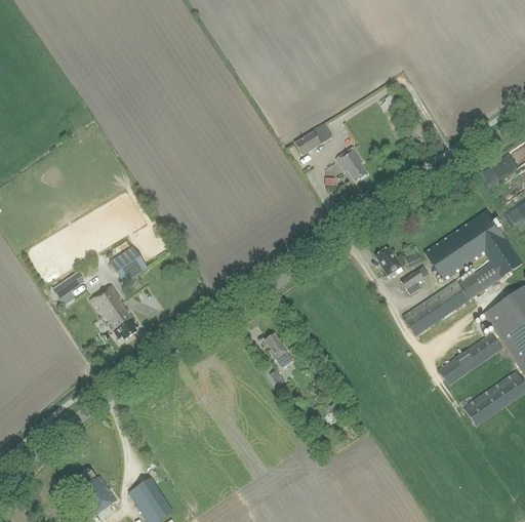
[(388,96),(394,106),(403,99),(397,90),(388,96)]
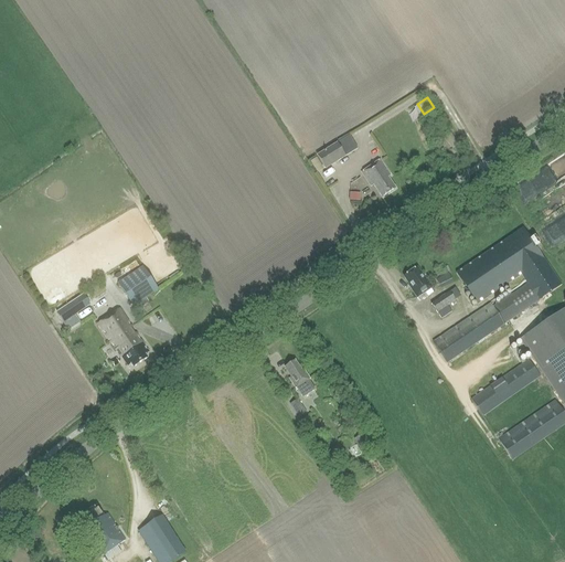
[(359,146),(351,133),(318,152),(327,166),(359,146)]
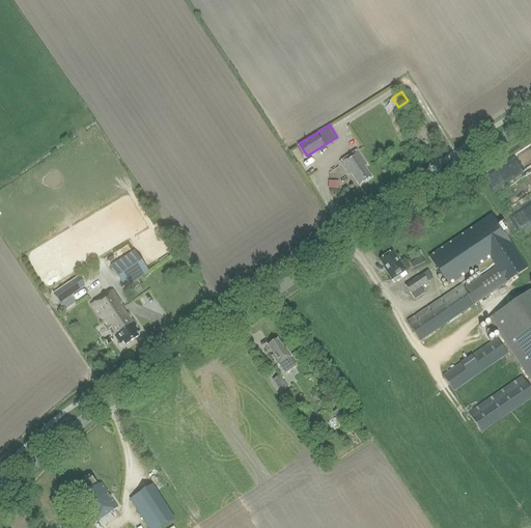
[(357,148),(340,160),(348,173),(351,171),(359,184),(371,175),(366,167),(364,164),(367,162),(358,148),(357,148)]
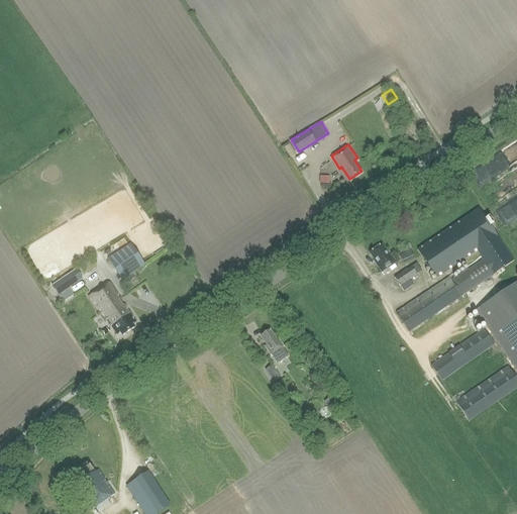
[(503,242),(499,235),(479,205),(416,246),(437,277),(477,249),(482,257),(493,273),(514,259),(503,242)]
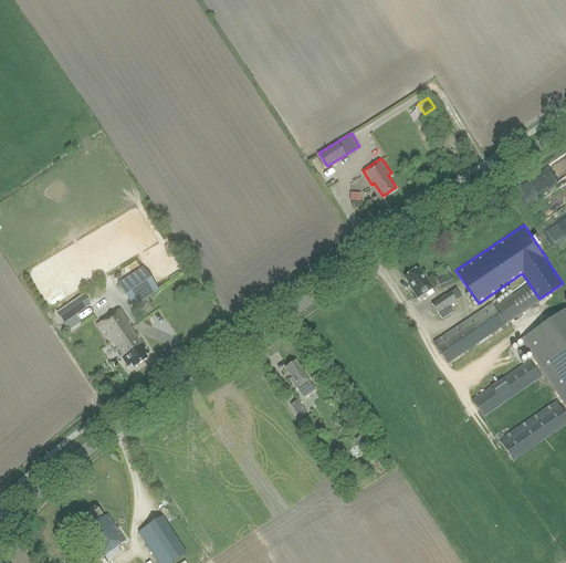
[(134,304),(159,288),(144,264),(118,281),(134,304)]
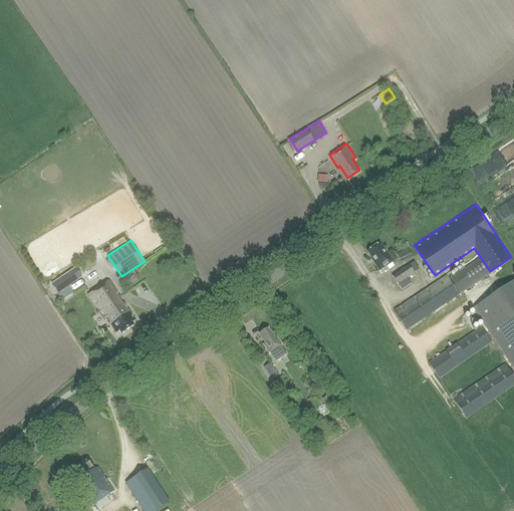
[(379,269),(394,259),(389,252),(388,253),(379,241),(378,242),(376,242),(373,244),(373,245),(367,250),(372,257),(371,258),(379,269)]
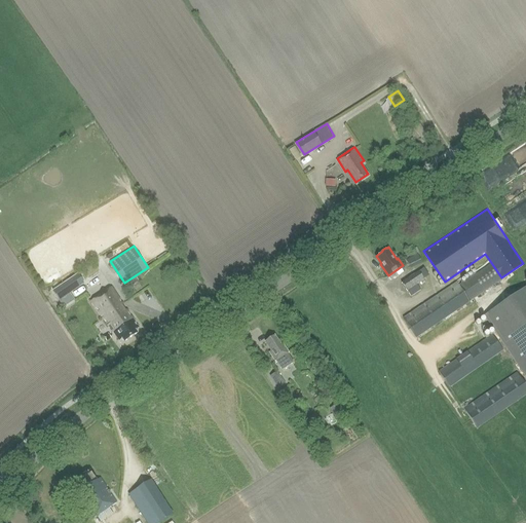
[(417,252),(405,257),(410,267),(422,261),(417,252)]
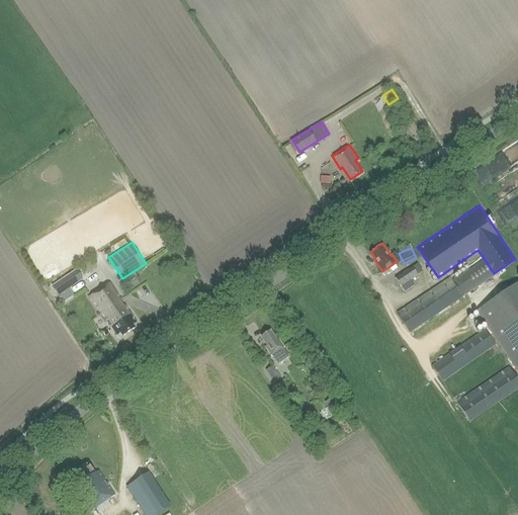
[(449,274),(397,311),(410,331),(449,304),(494,273),(483,257),(452,278),(449,274)]
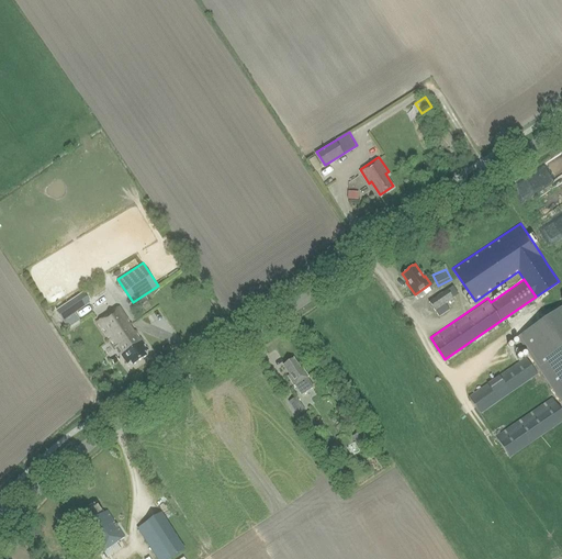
[(447,301),(453,298),(447,288),(429,299),(439,314),(450,306),(447,301)]
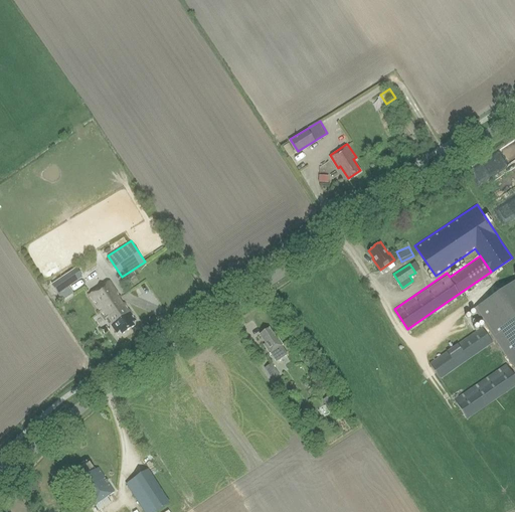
[(75,266),(51,283),(57,292),(68,285),(81,276),(75,266)]
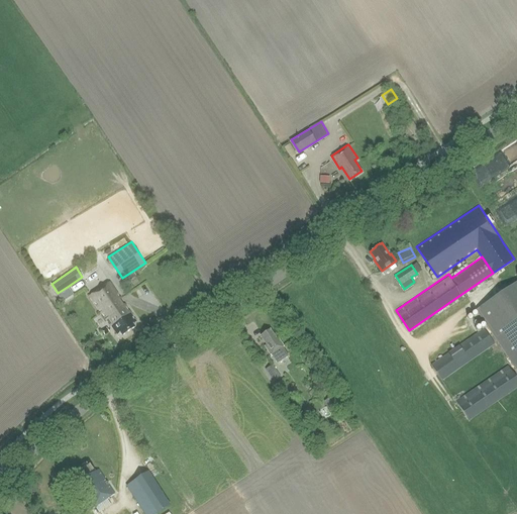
[(132,321),(136,319),(110,280),(90,294),(110,324),(111,324),(116,332),(119,330),(122,333),(135,324),(132,321)]
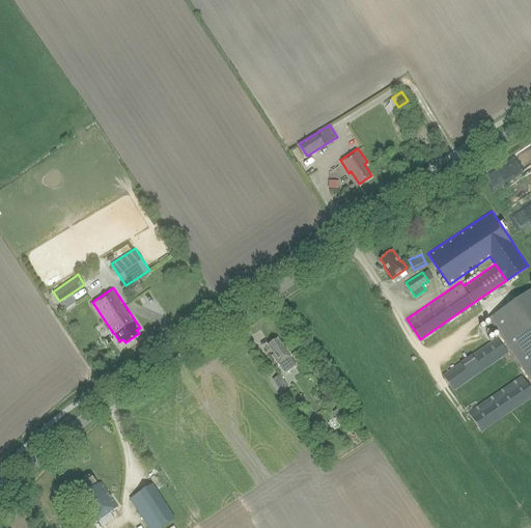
[(530,288),(490,317),(530,378),(530,288)]
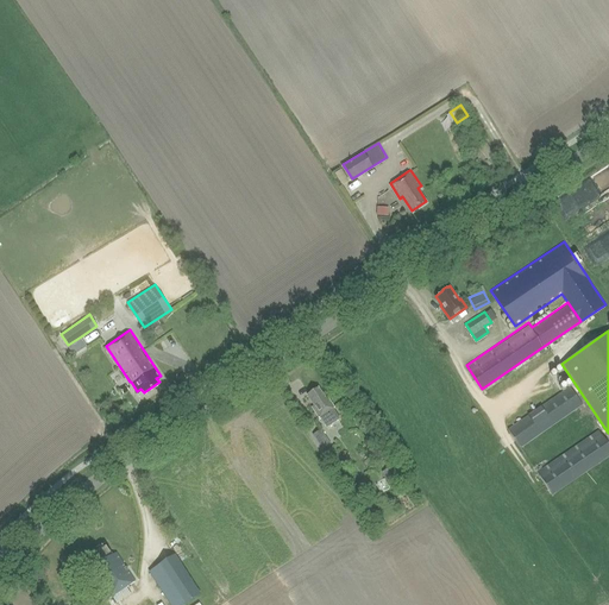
[(582,403),(570,384),(508,427),(521,446),(582,403)]
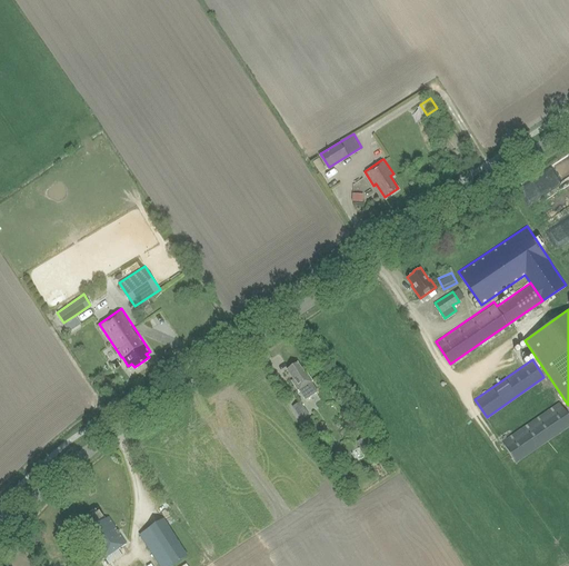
[(310,380),(312,379),(306,369),(303,370),(297,360),(287,368),(293,378),(291,379),(298,389),(299,388),(305,398),(317,390),(310,380)]
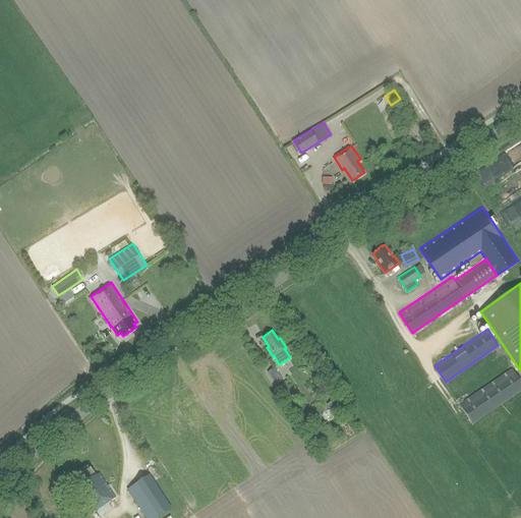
[(283,377),(275,364),(268,369),(276,382),(283,377)]
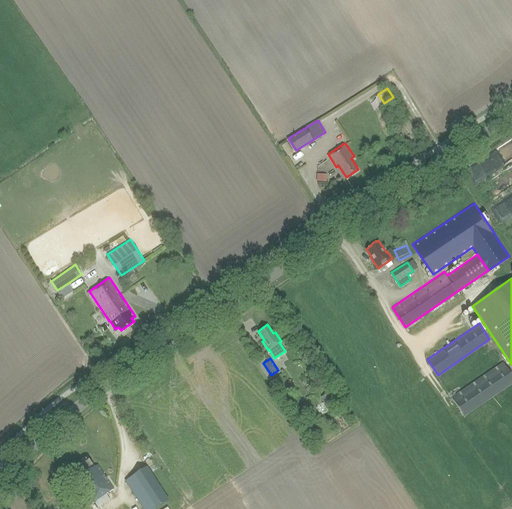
[(511,373),(503,360),(451,395),(465,415),(511,382),(511,373)]
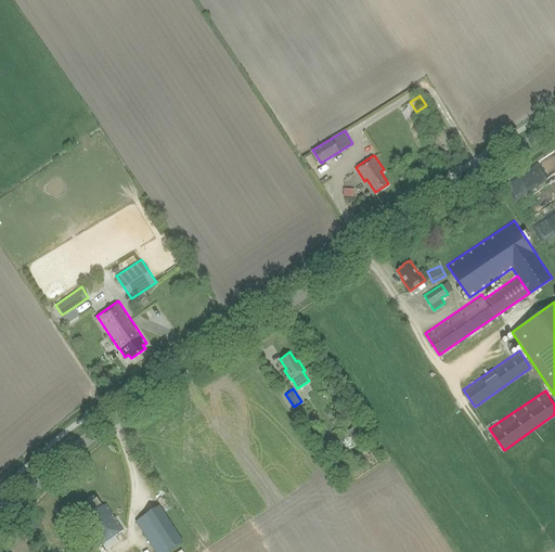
[(365,436),(358,423),(349,428),(357,441),(365,436)]
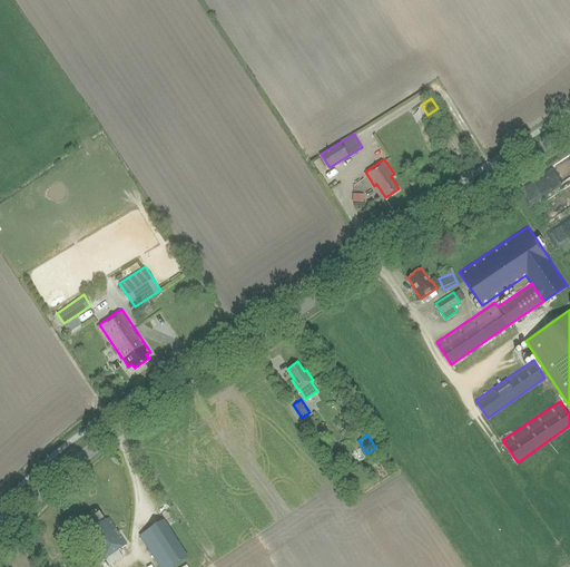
[(332,452),(332,453),(337,461),(345,457),(340,449),(332,452)]
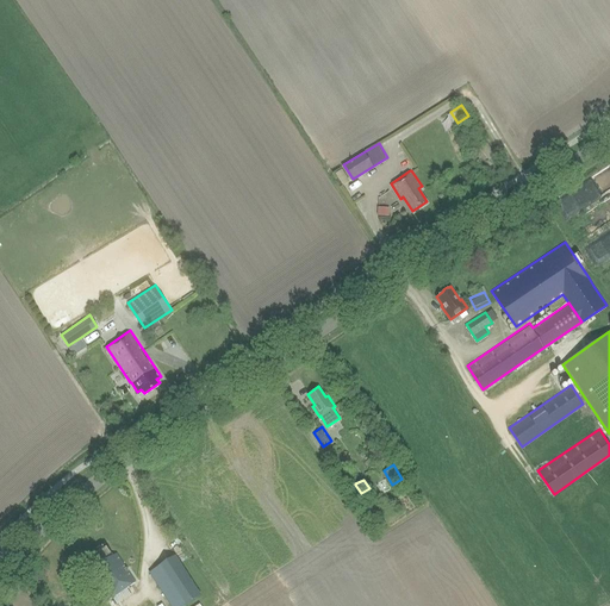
[(109,597),(135,580),(117,551),(112,554),(105,543),(86,555),(92,563),(89,566),(109,597)]
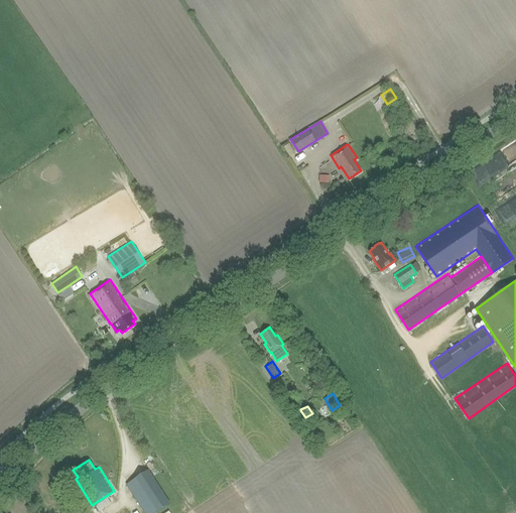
[(147,512),(152,512),(170,502),(148,469),(127,483),(147,512)]
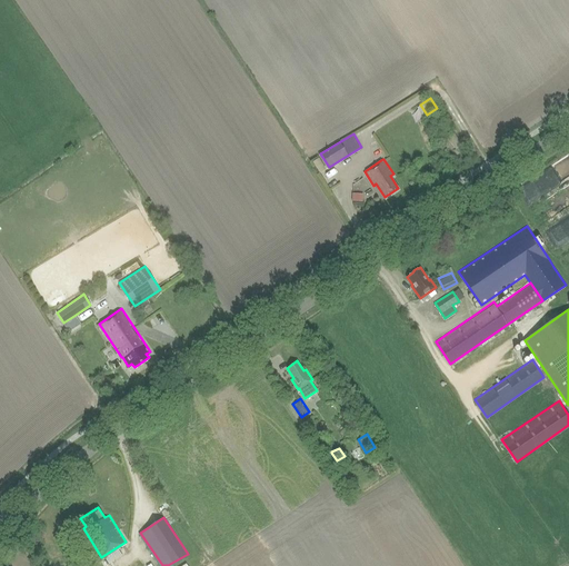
All buildings are outlined.
